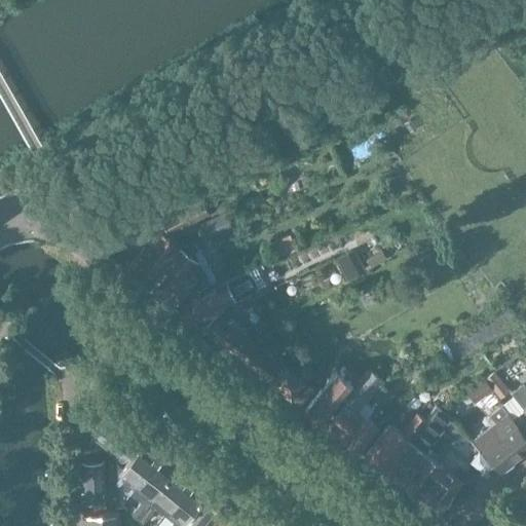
[(207,238),(232,226),(224,211),(199,223),(207,238)]
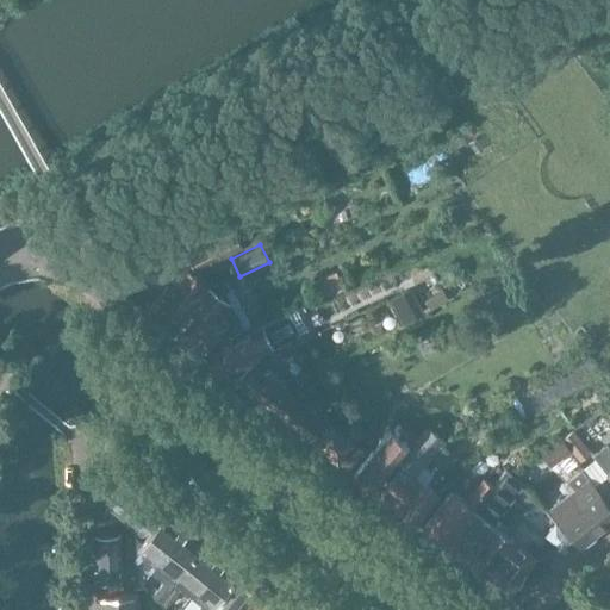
[(193,348),(205,334),(206,335),(231,303),(225,291),(230,288),(225,279),(210,285),(209,284),(170,330),(193,348)]
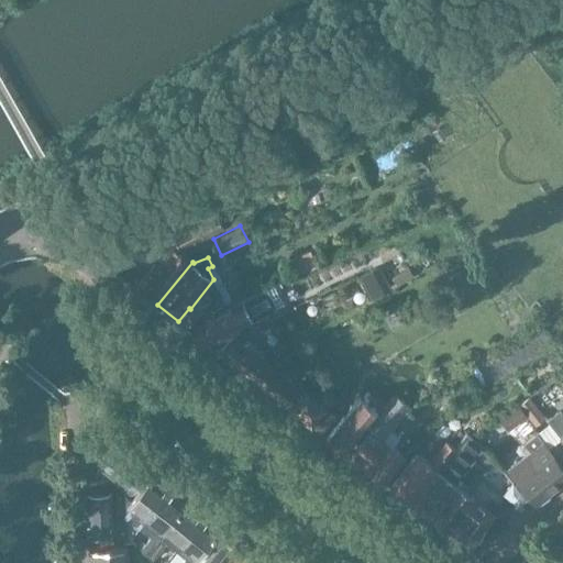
[(390,289),(378,265),(359,276),(372,301),(390,289)]
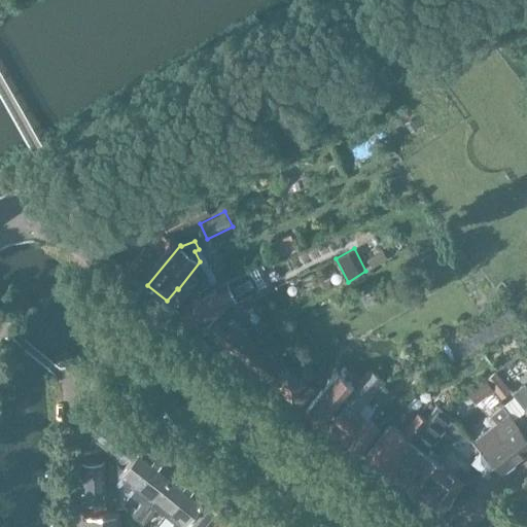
[(200,261),(178,289),(177,288),(167,301),(177,308),(214,287),(219,285),(216,280),(211,282),(200,261)]
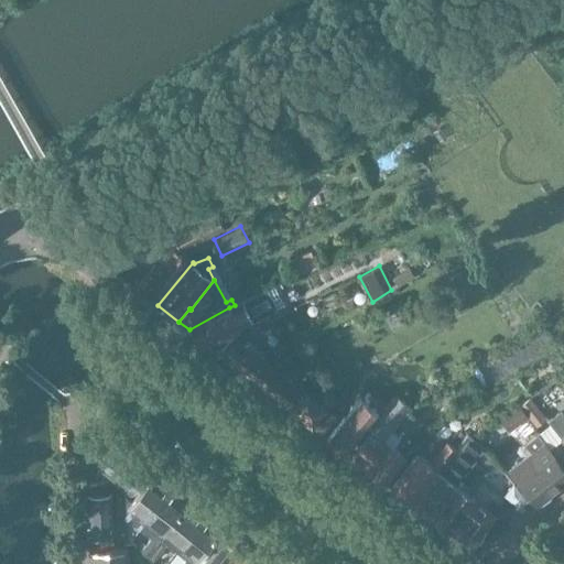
[(277,308),(267,288),(235,305),(229,307),(190,329),(209,345),(277,308)]
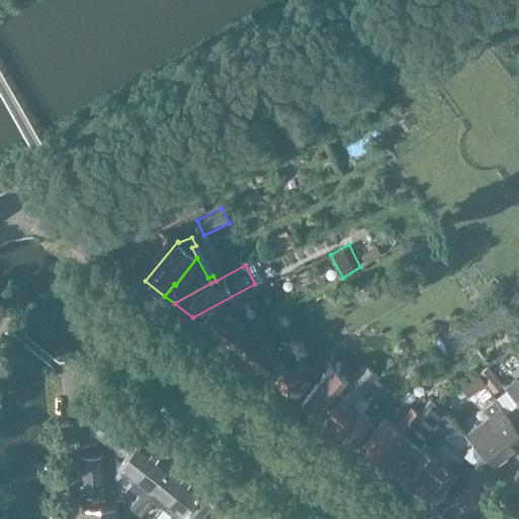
[(267,374),(287,390),(286,391),(300,402),(300,401),(301,402),(314,384),(300,374),(302,372),(280,355),(278,359),(234,326),(236,323),(235,318),(229,314),(225,314),(223,317),(215,310),(197,320),(266,375),(267,374)]
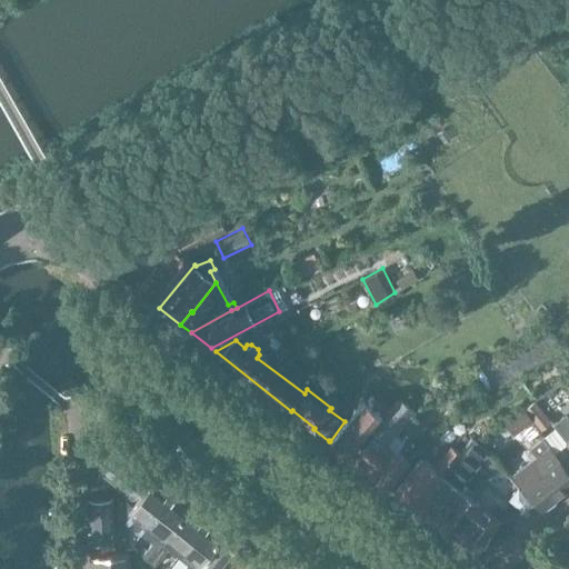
[(370,392),(345,421),(330,441),(347,455),(369,429),(388,408),(370,392)]
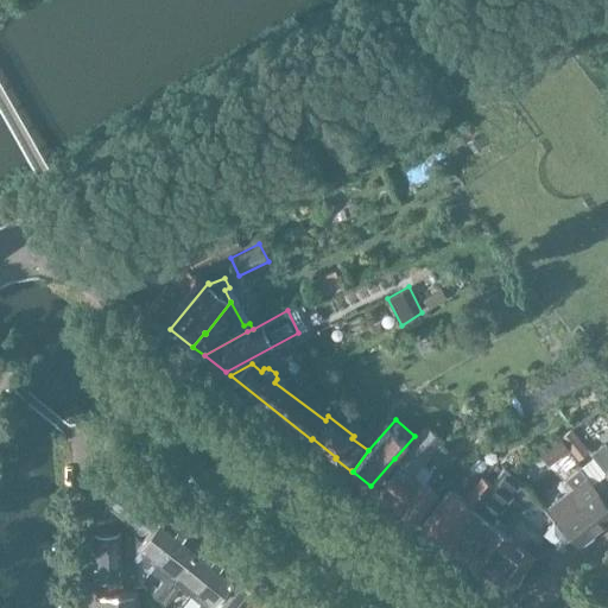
[(377,491),(417,521),(432,499),(437,493),(424,481),(432,472),(422,464),(444,439),(425,423),(415,436),(394,458),(399,462),(377,491)]
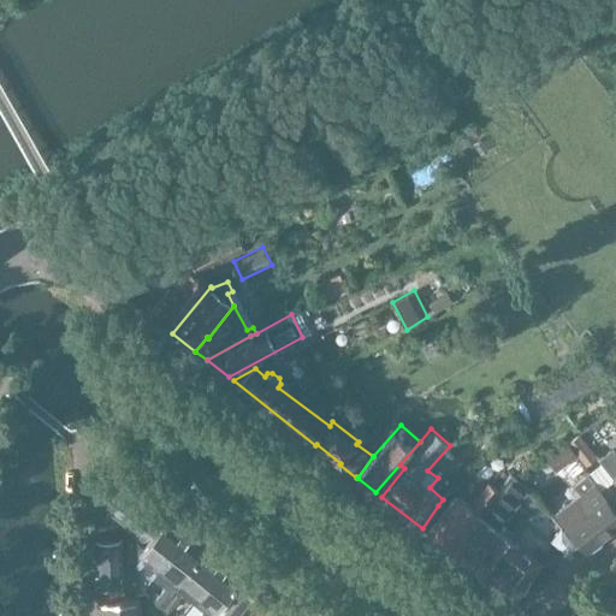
[(593,455),(579,436),(569,443),(585,462),(593,455)]
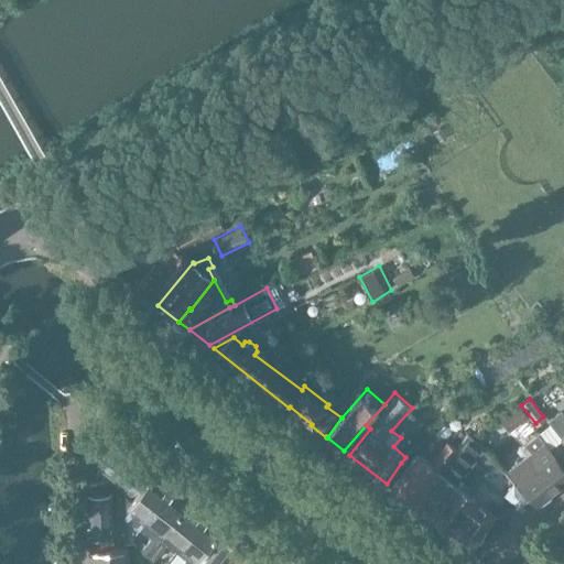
[(508,431),(514,425),(524,418),(516,407),(499,420),(508,431)]
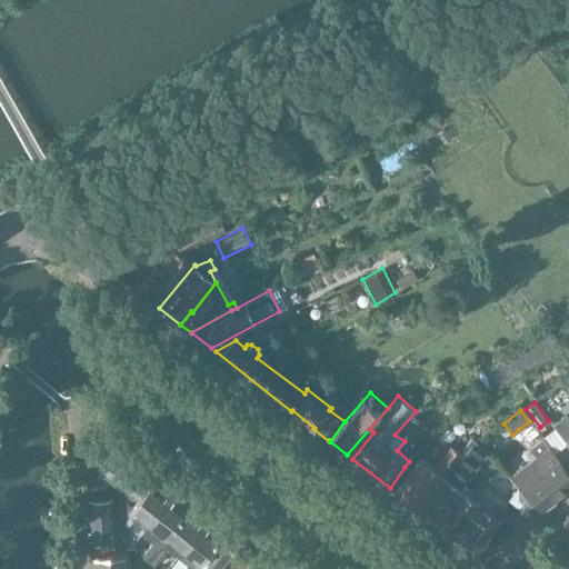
[(568,419),(566,415),(553,425),(568,445),(568,419)]
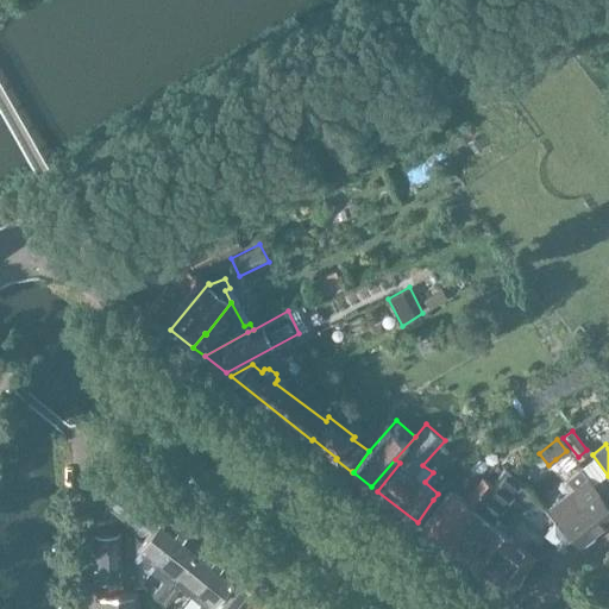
[(421,526),(465,559),(493,522),(523,484),(504,469),(491,485),(481,477),(463,500),(451,490),(439,504),(433,500),(418,522),(421,526)]
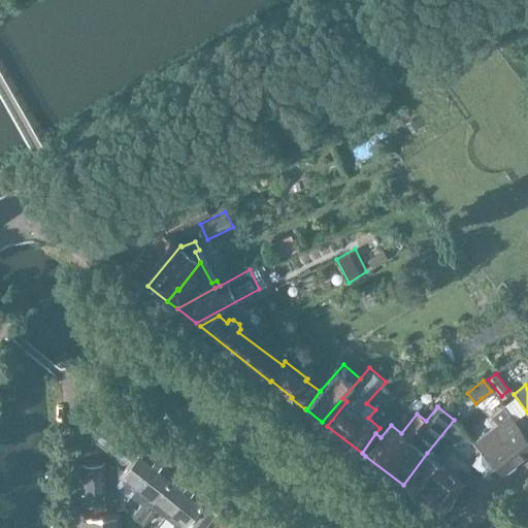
[(502,473),(527,452),(527,440),(502,407),(491,416),(497,424),(475,440),(502,473)]
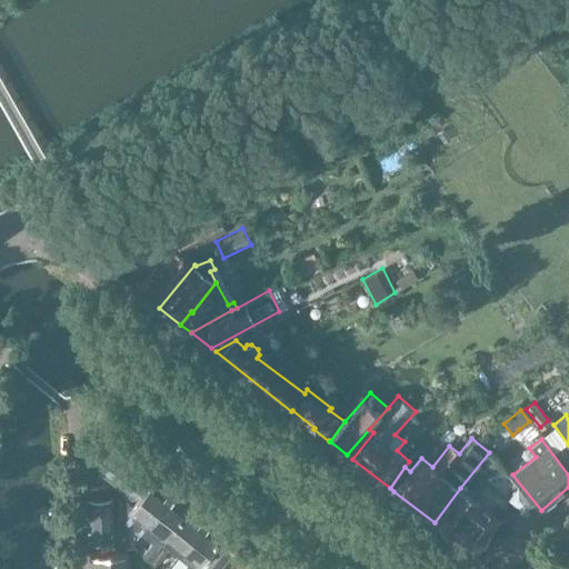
[(131,497),(147,478),(101,441),(86,460),(131,497)]
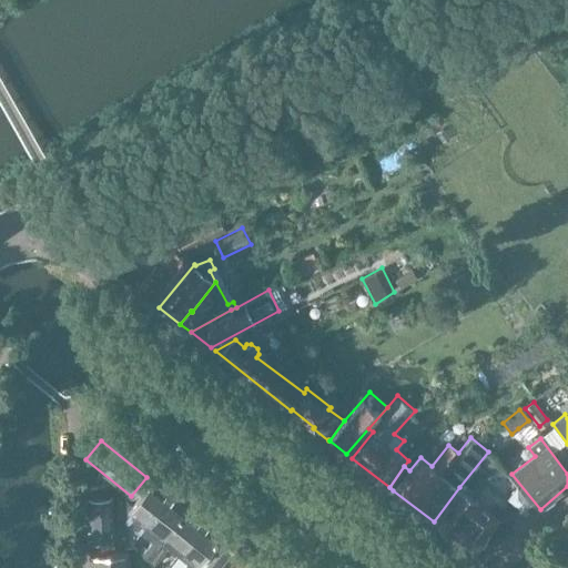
[(497,486),(507,474),(490,460),(480,473),(497,486)]
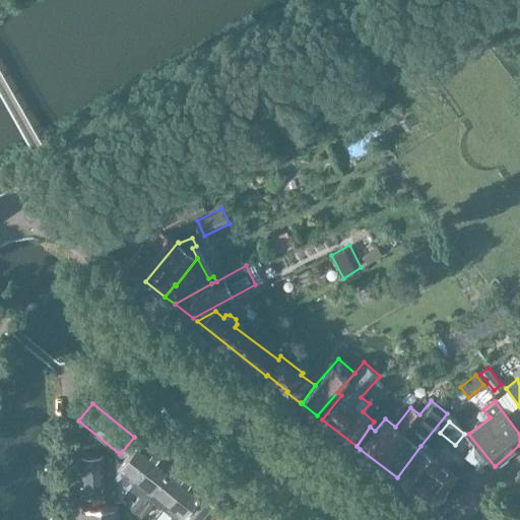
[(127,490),(128,488),(155,453),(139,440),(121,462),(113,456),(109,461),(108,482),(115,482),(115,478),(124,484),(123,485),(127,490)]
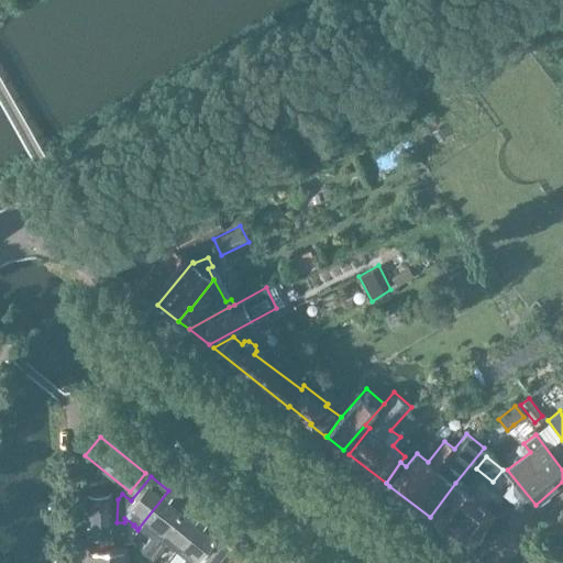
[(456,485),(455,483),(430,517),(448,531),(468,543),(496,508),(476,492),(477,492),(462,478),(456,485)]
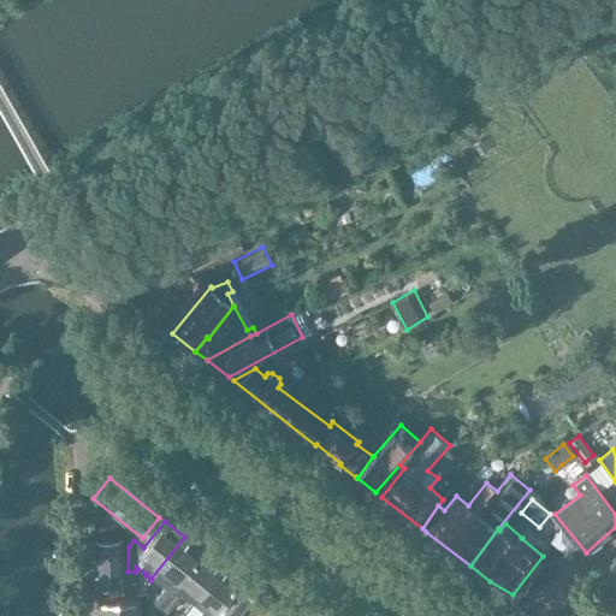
[(114,526),(95,526),(96,596),(123,596),(122,537),(116,537),(114,526)]
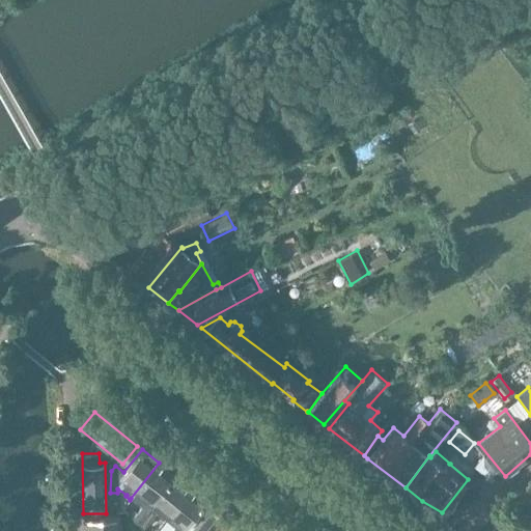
[(496,471),(483,455),(475,466),(488,477),(496,471)]
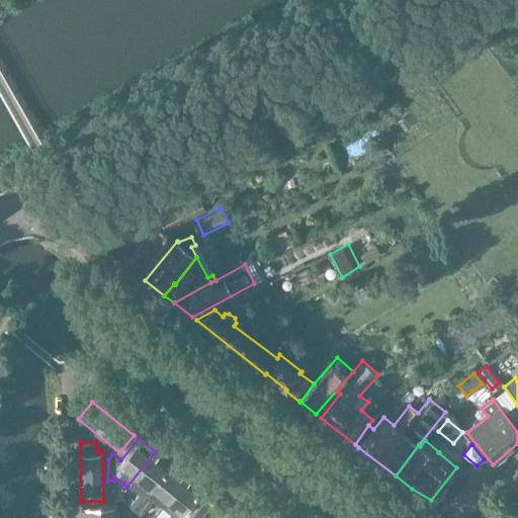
[(133,510),(134,509),(170,463),(155,451),(127,486),(139,494),(138,496),(137,495),(127,506),(133,510)]
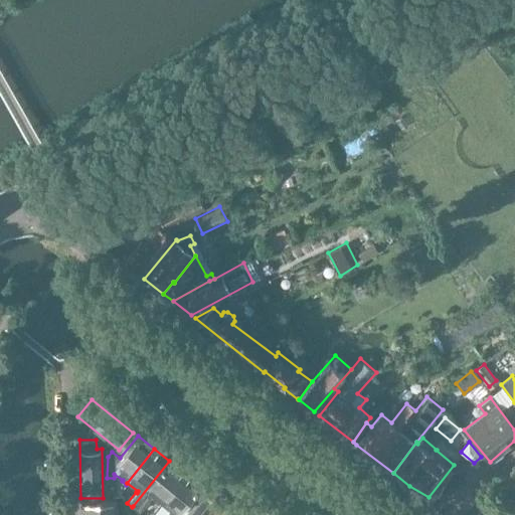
[(154,495),(164,503),(186,475),(169,461),(133,506),(140,511),(154,495)]
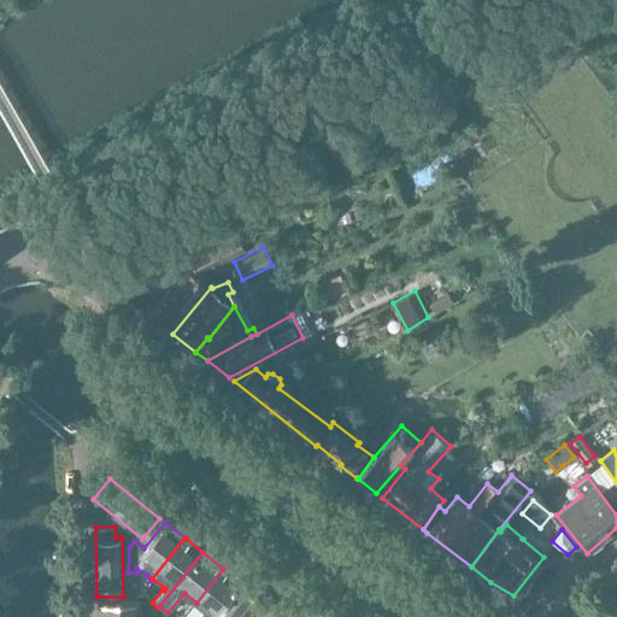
[(197,603),(205,609),(198,616),(217,616),(244,585),(242,585),(239,582),(240,582),(223,569),(197,603)]
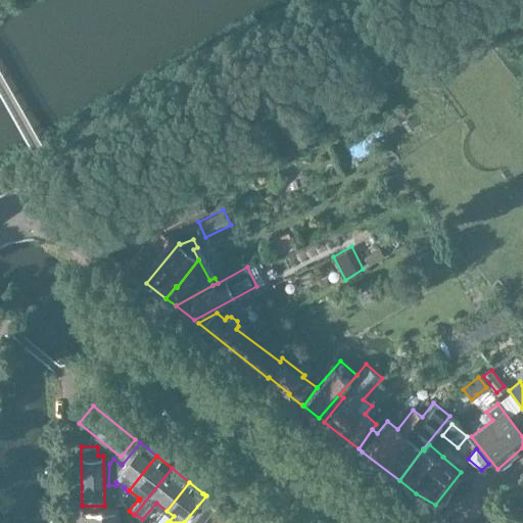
[(210,522),(223,509),(206,495),(184,522),(210,522)]
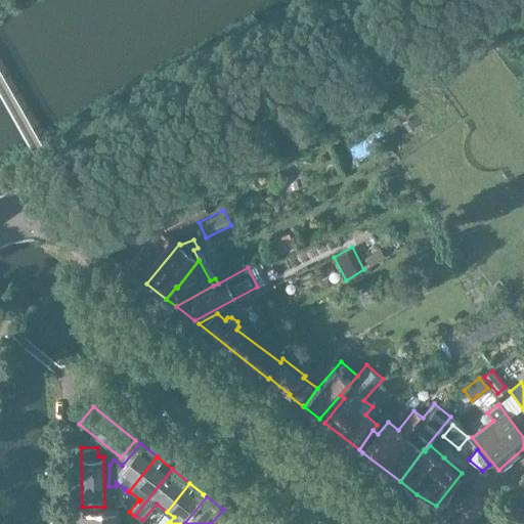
[(83,511),(83,523),(119,523),(118,509),(83,511)]
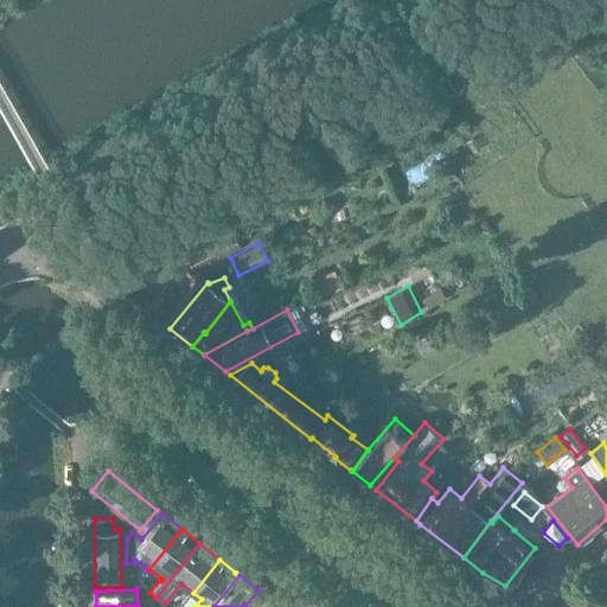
[(276,606),(278,606),(259,590),(244,606),(276,606)]
